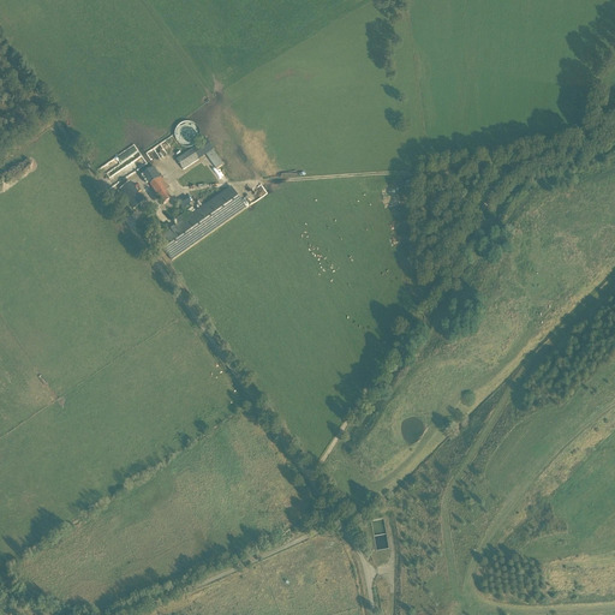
[(192,149),(177,160),(183,169),(199,159),(192,149)]
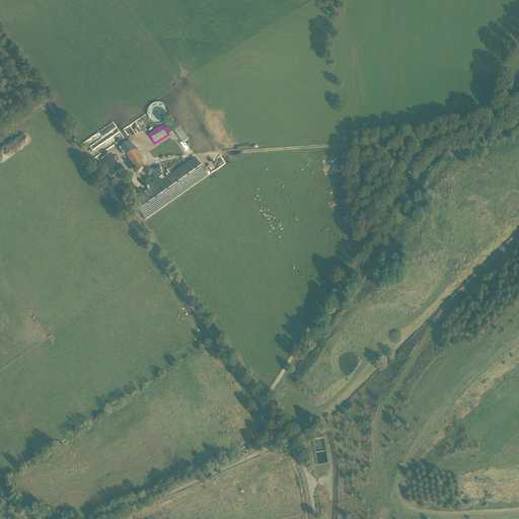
[(121,147),(138,173),(145,168),(140,161),(143,160),(130,141),(121,147)]
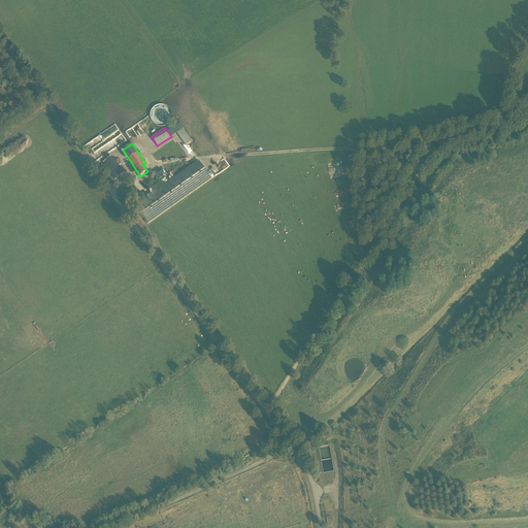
[(122,173),(111,156),(102,162),(112,178),(122,173)]
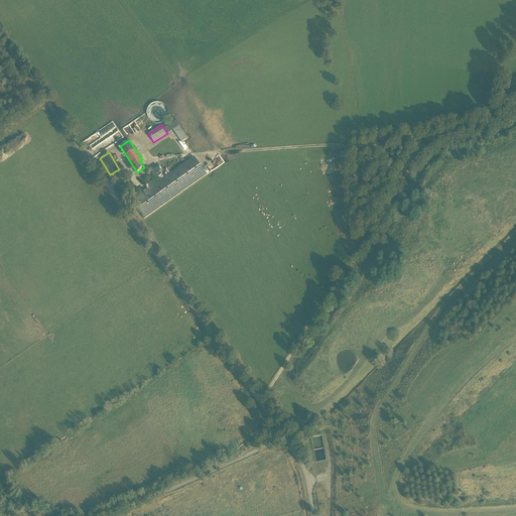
[(194,157),(154,185),(151,181),(147,185),(149,188),(132,202),(144,219),(207,175),(194,157)]
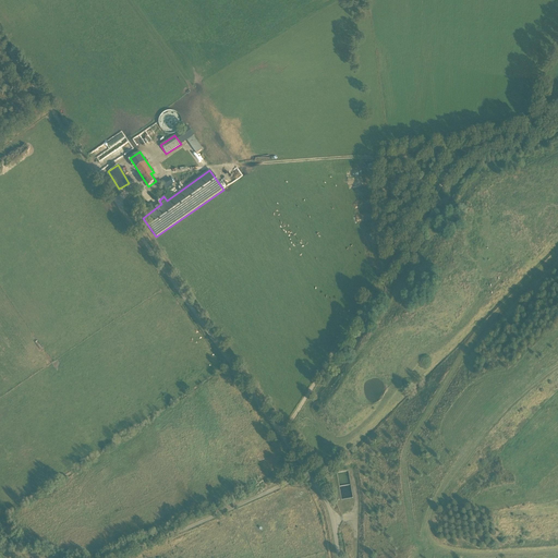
[(166,190),(174,184),(169,178),(160,183),(166,190)]
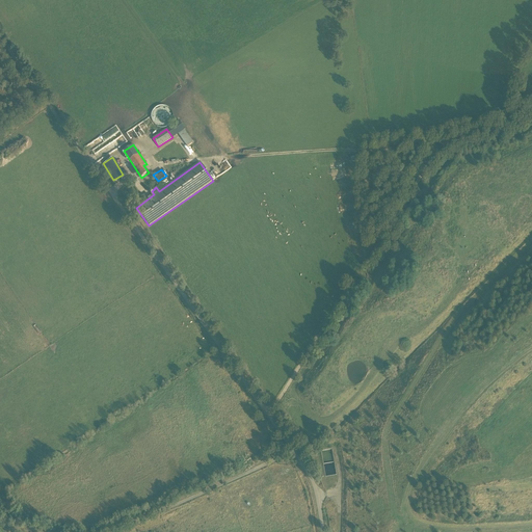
[(353,208),(347,209),(349,216),(353,215),(354,218),(355,218),(353,208)]
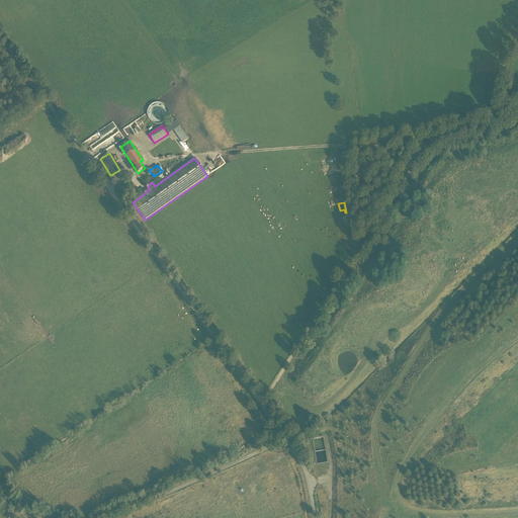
[(27,496),(32,503),(37,499),(31,493),(27,496)]
